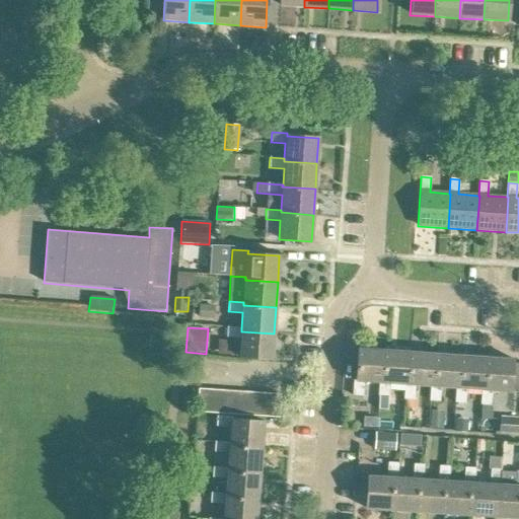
[(241,331),(241,328),(227,327),(226,338),(241,339),(239,358),(272,360),(274,334),(241,331)]
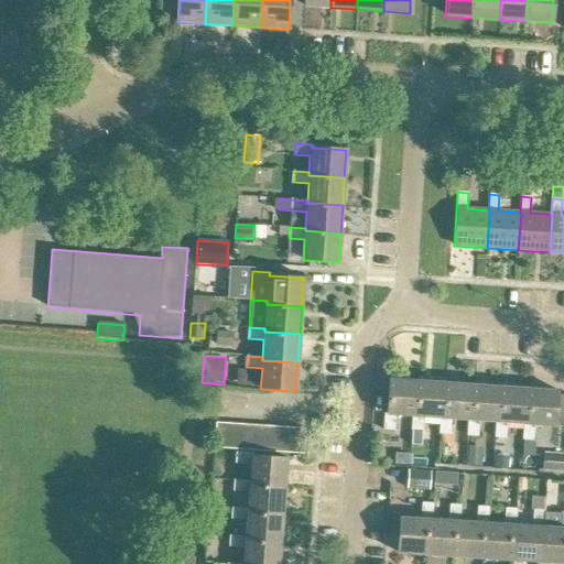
[(415,416),(418,381),(389,379),(387,413),(384,413),(383,430),(394,431),(396,415),(412,416),(415,416)]
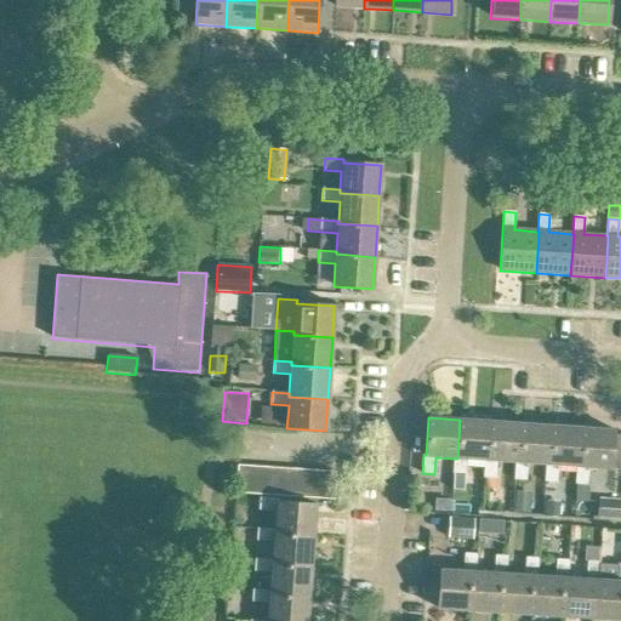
[(457,459),(454,459),(453,476),(465,477),(466,459),(484,461),(488,461),(490,422),(460,420),(457,459)]
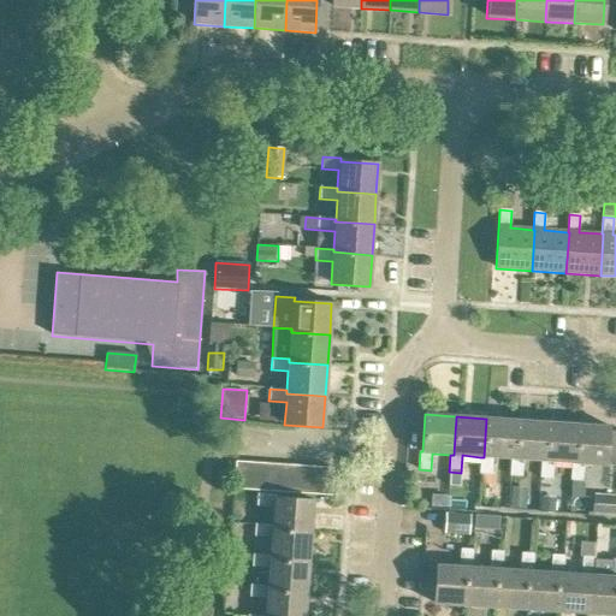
[(484,457),(480,457),(479,474),(491,475),(492,457),(510,458),(514,460),(517,420),(486,419),(484,457)]
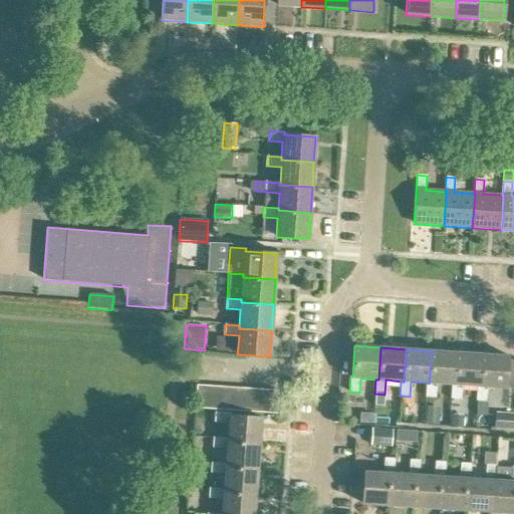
[(429,383),(426,382),(425,398),(435,398),(436,383),(452,384),(454,384),(457,352),(432,350),(429,383)]
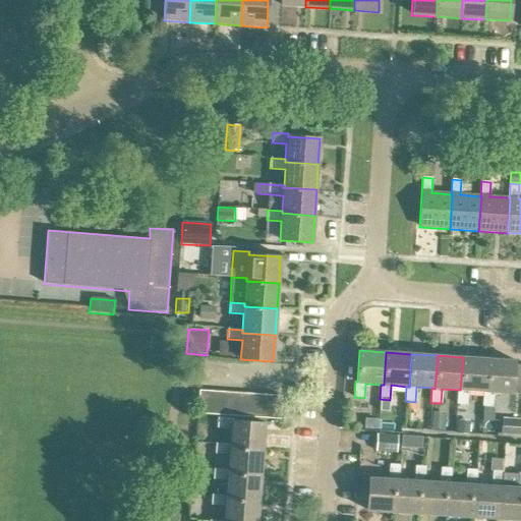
[(460,390),(458,390),(457,405),(467,405),(468,391),(483,392),(486,392),(488,359),(463,357),(460,390)]
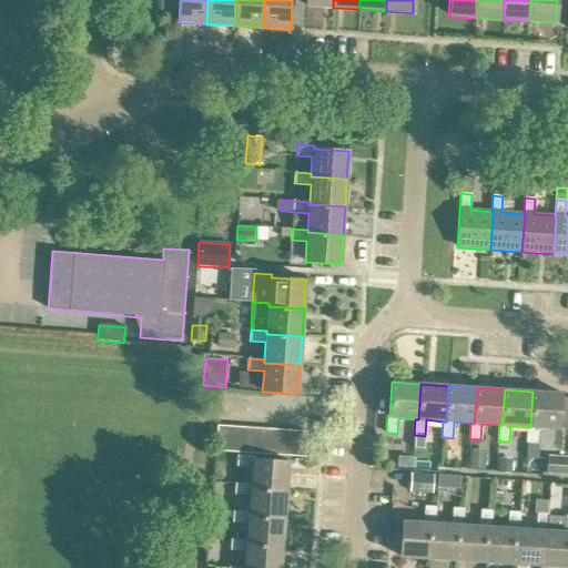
[(530,427),(527,427),(526,443),(537,444),(538,428),(559,429),(561,394),(533,392),(530,427)]
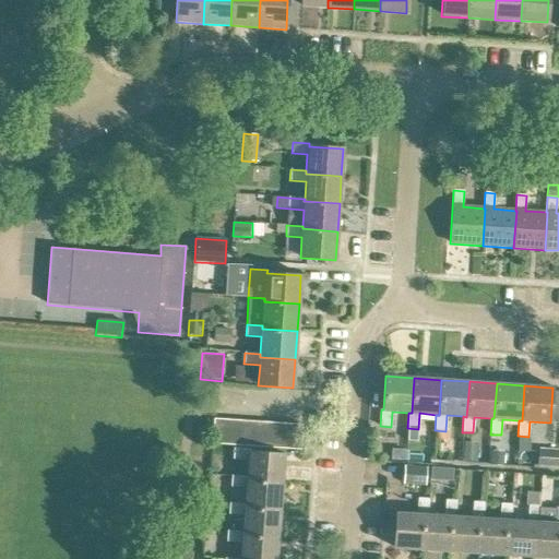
[(214,419),(212,444),(225,444),(226,420),(214,419)]
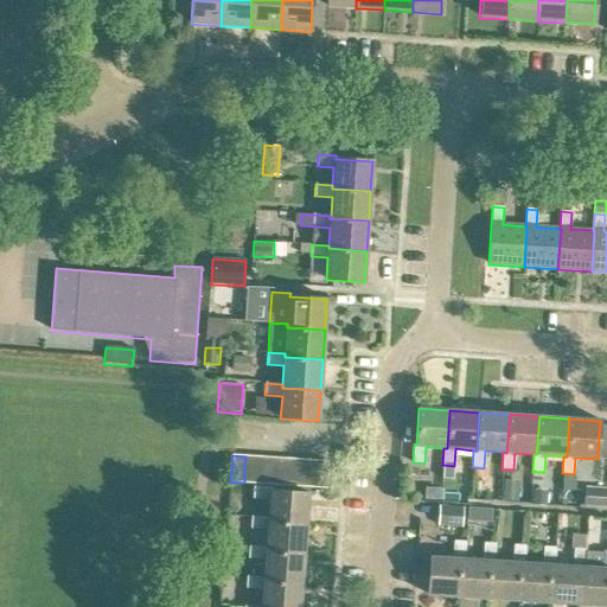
[(260,457),(246,457),(244,483),(257,484),(260,457)]
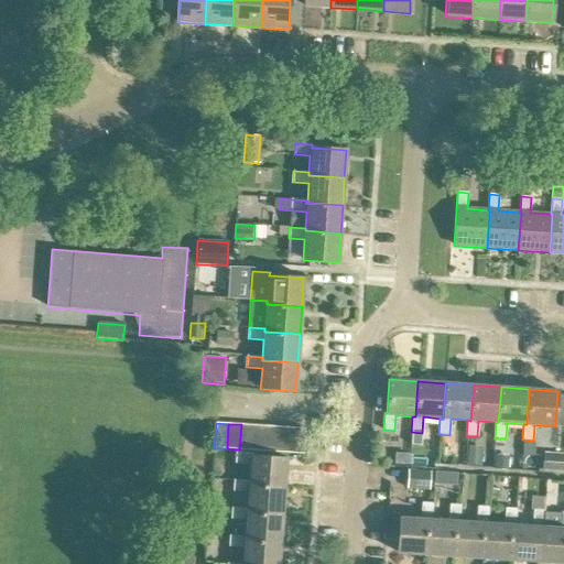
[(241,424),(239,449),(252,451),(253,425),(241,424)]
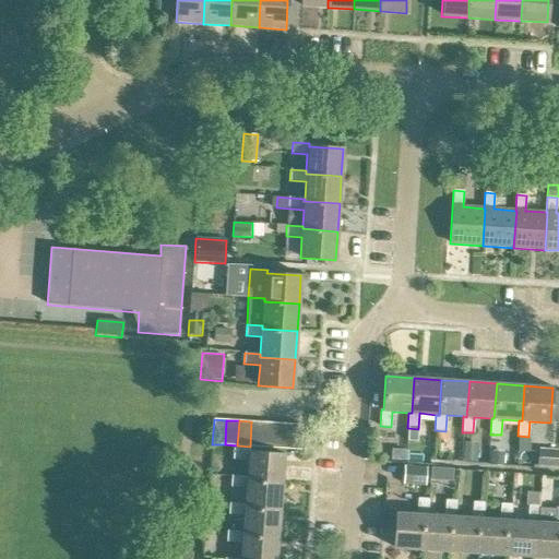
[(264,423),(251,421),(250,447),(263,448),(264,423)]
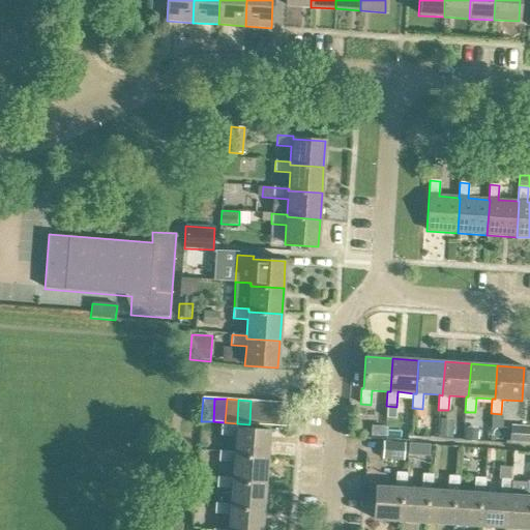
[(251,401),(249,424),(261,424),(263,402),(251,401)]
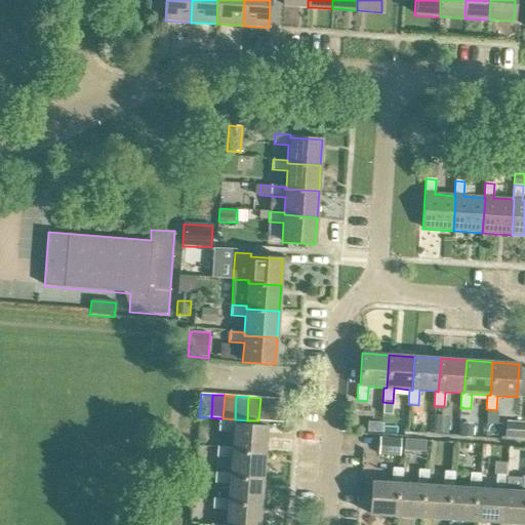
[(260,398),(258,420),(271,421),(272,398),(260,398)]
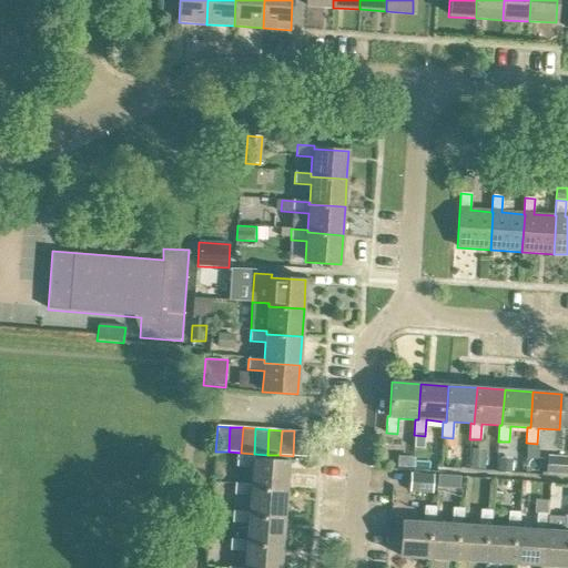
[(294,430),(293,456),(305,457),(307,432),(294,430)]
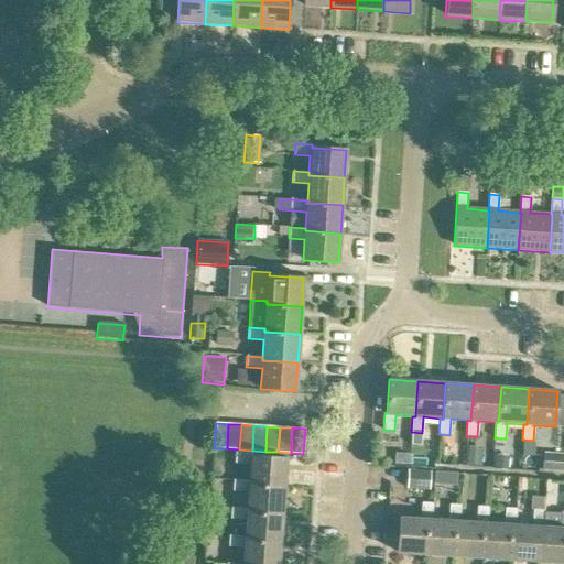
[(467,465),(481,466),(483,448),(468,447),(467,465)]
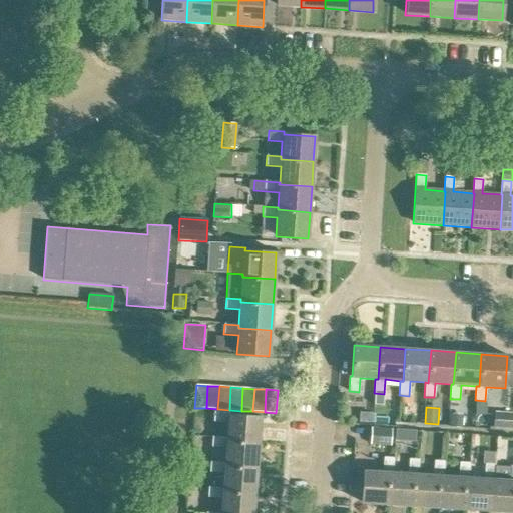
[(226,441),(259,443),(261,417),(229,415),(229,412),(214,412),(213,422),(227,423),(226,438),(226,441)]
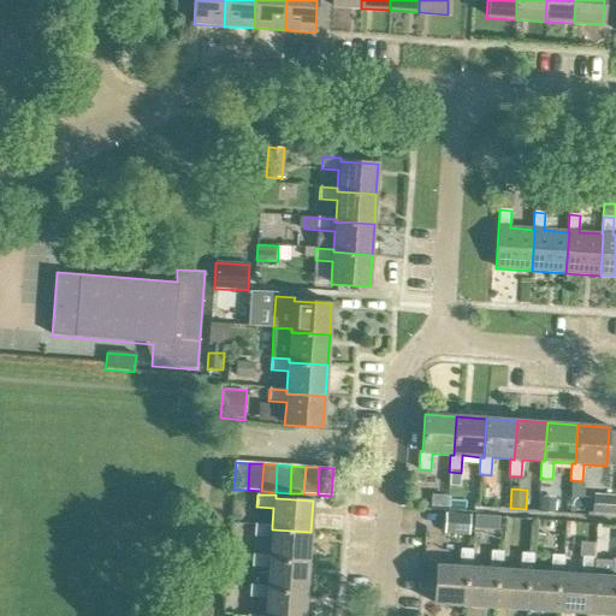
[(448,496),(431,495),(431,507),(446,508),(448,496)]
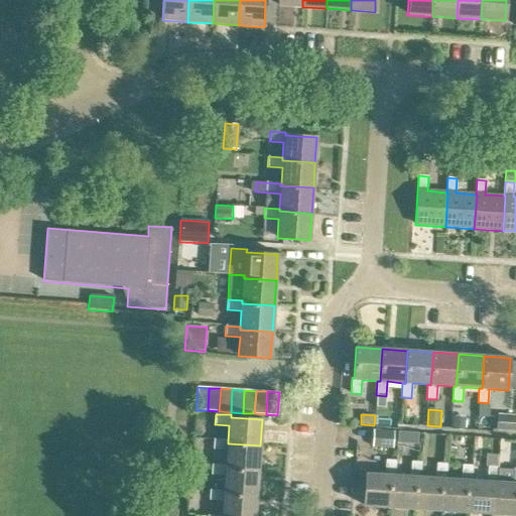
[(466,417),(454,416),(453,430),(465,431),(466,417)]
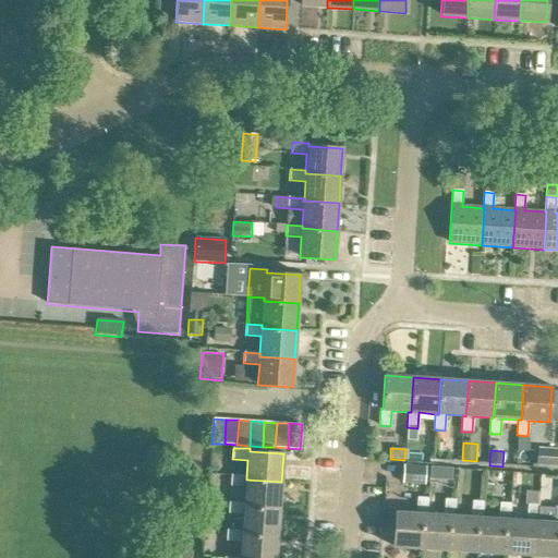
[(552,464),(553,451),(537,450),(537,463),(552,464)]
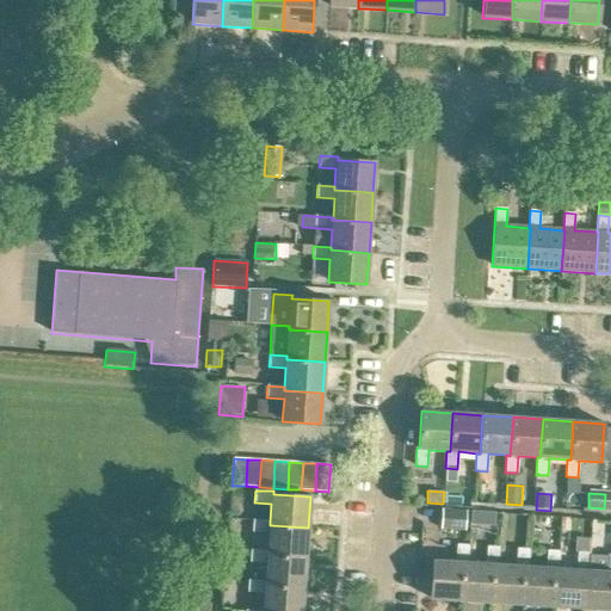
[(440,530),(466,531),(467,512),(442,511),(440,530)]
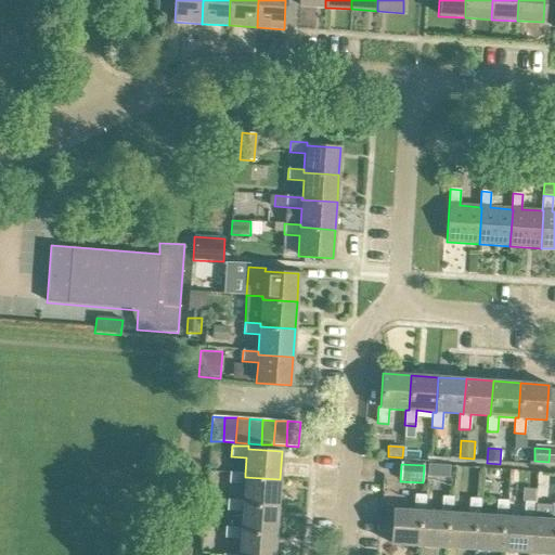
[(245,477),(245,474),(230,473),(229,483),(244,485),(243,501),(243,504),(278,506),(280,479),(245,477)]
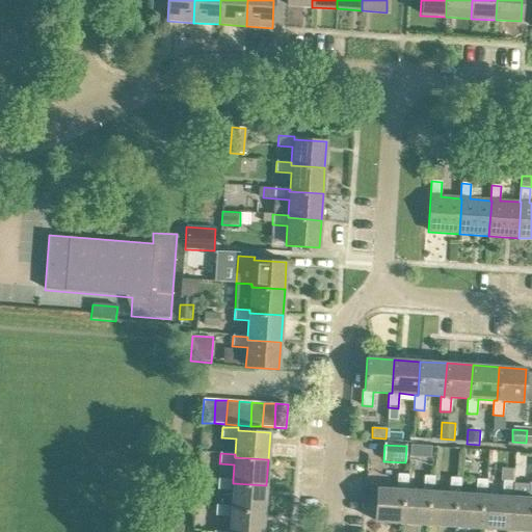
[(404,490),(407,490),(408,475),(398,475),(397,489),(377,488),(374,522),(402,524),(404,490)]
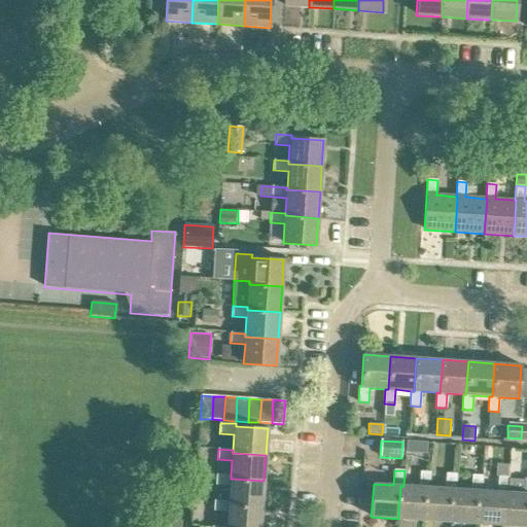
[(419,487),(403,486),(400,486),(398,519),(424,520),(426,487),(429,487),(430,472),(420,471),(419,487)]
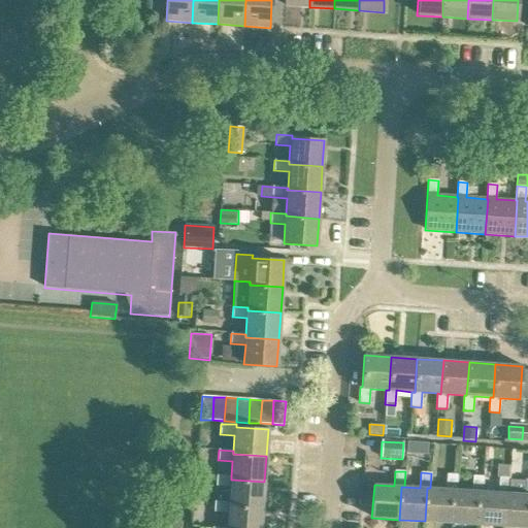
[(427,488),(425,521),(451,523),(453,490),(456,490),(457,475),(447,474),(446,489),(430,488),(427,488)]
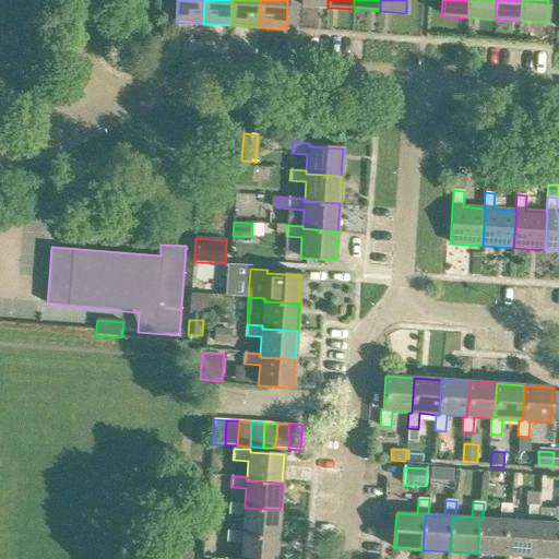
[(245,508),(245,504),(229,503),(228,514),(244,515),(242,532),(242,535),(277,537),(280,510),(245,508)]
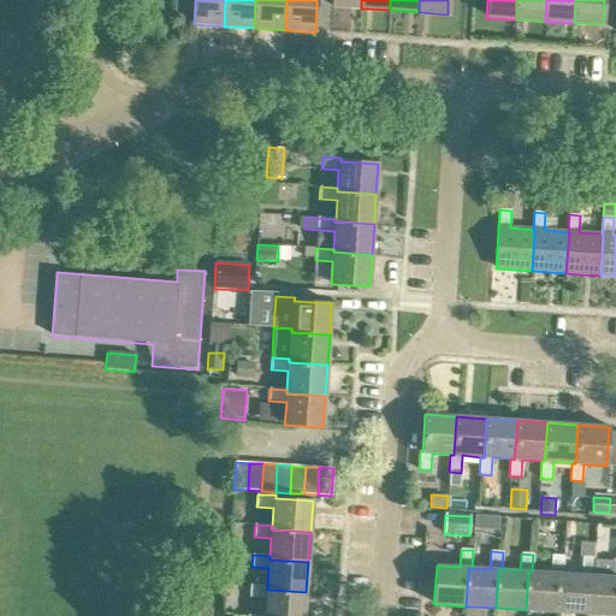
[(551,573),(532,572),(528,572),(526,610),(556,612),(558,573),(563,574),(563,556),(551,556),(551,573)]
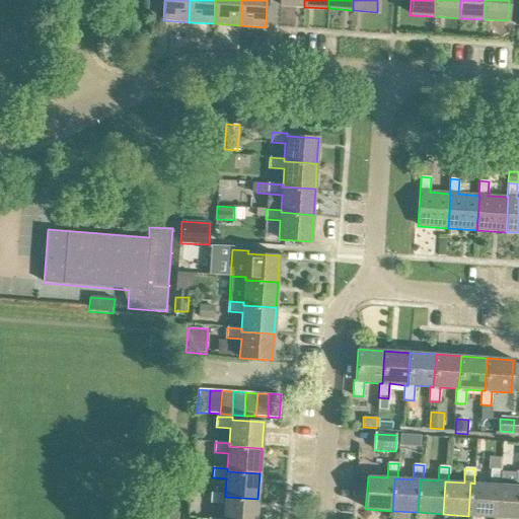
[(470,483),(468,516),(495,517),(497,485),(500,485),(501,472),(501,470),(491,469),(490,485),(474,484),(470,483)]
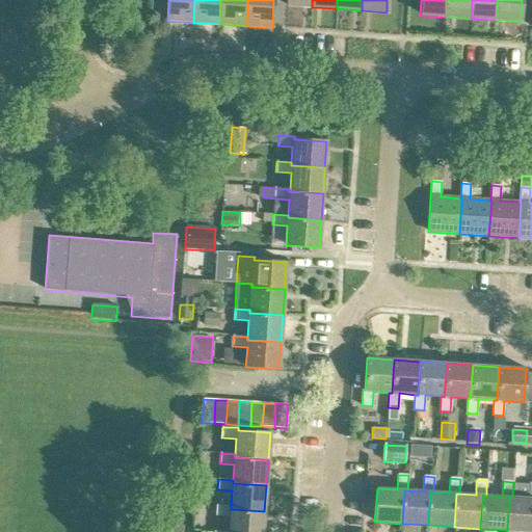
[(509,497),(507,530),(531,531),(531,483),(529,483),(529,485),(513,484),(512,497),(509,497)]
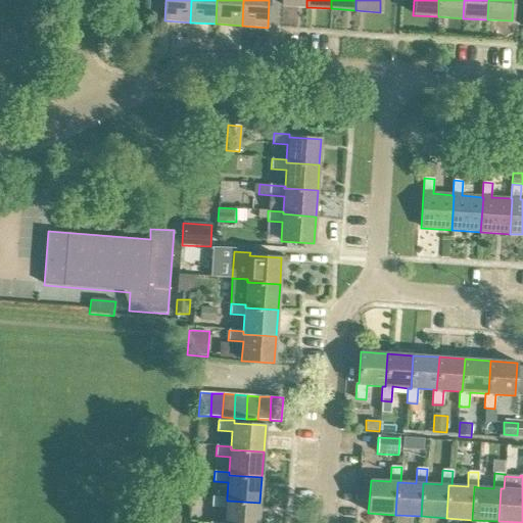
[(227,501),(227,497),(212,496),(211,507),(227,508),(225,522),(257,522),(259,503),(227,501)]
